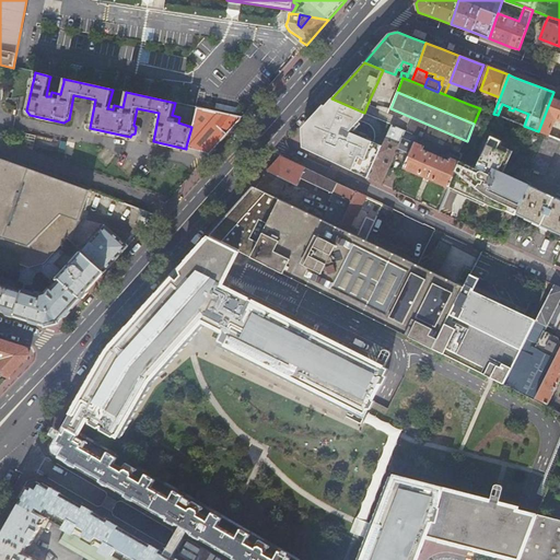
[(559,100),(551,97),(538,131),(546,135),(549,136),(556,119),(559,120),(559,100)]
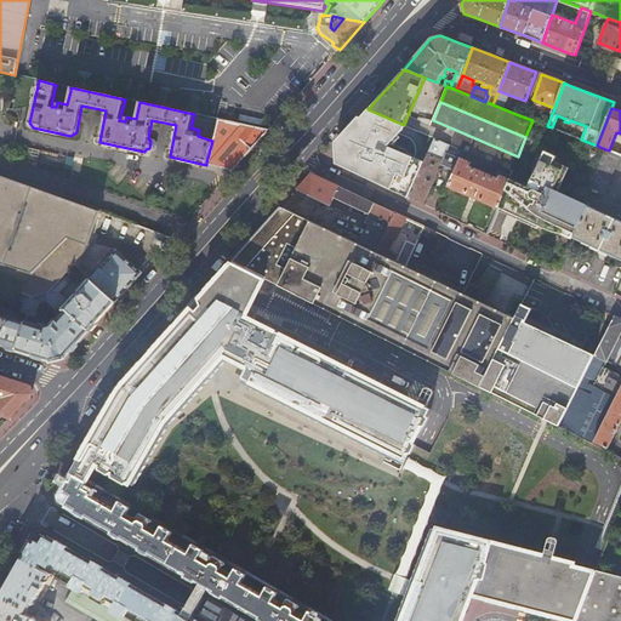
[(397,192),(409,198),(425,163),(388,147),(391,144),(398,136),(403,130),(405,125),(404,125),(368,109),(340,142),(341,154),(341,166),(397,192)]
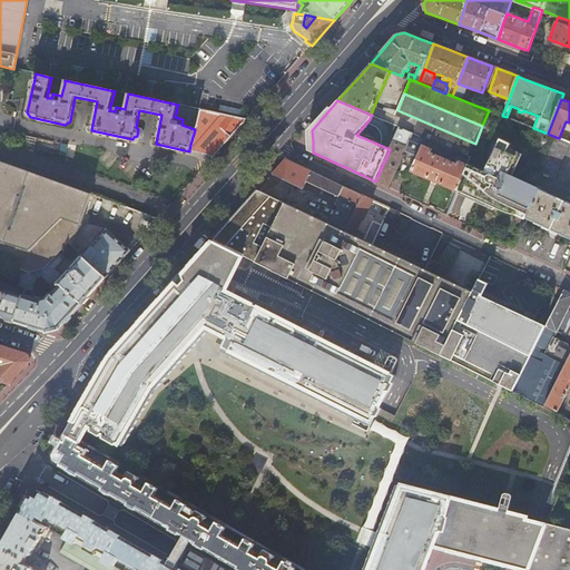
[(214,156),(247,119),(208,110),(203,109),(200,109),(200,110),(199,114),(198,119),(195,129),(189,149),(214,156)]
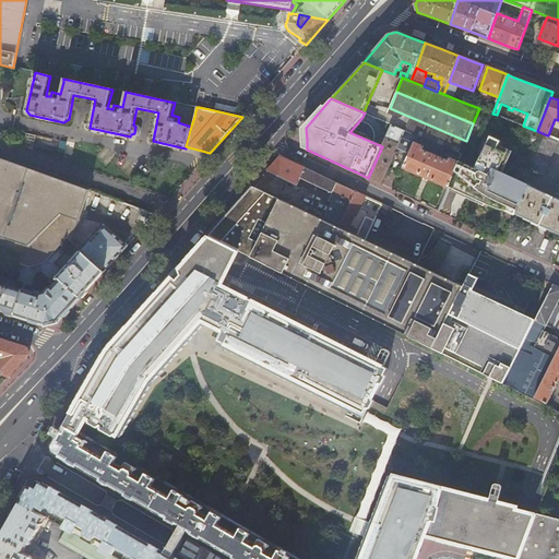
[(466,141),(390,108),(389,108),(387,113),(409,122),(417,126),(414,133),(418,135),(432,142),(445,147),(461,154),(466,141)]
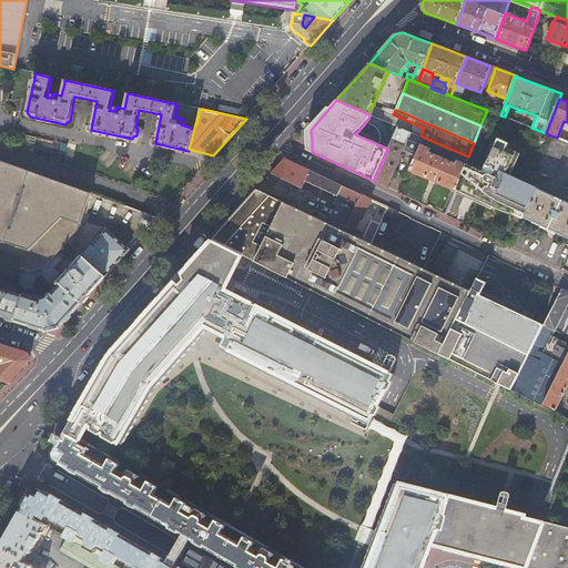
[(366,125),(364,124),(357,132),(359,133),(366,125)]
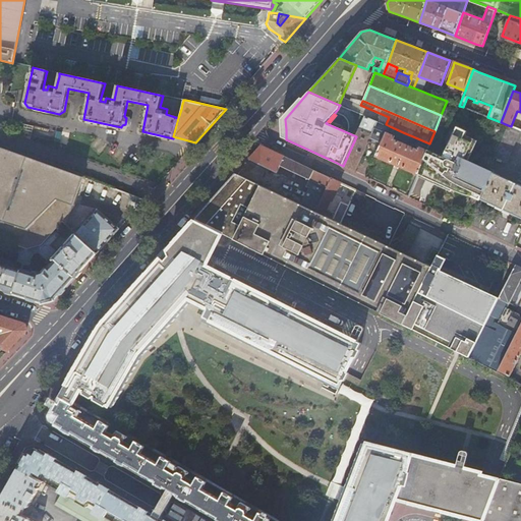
[(379,121),(386,124),(389,117),(382,114),(379,121)]
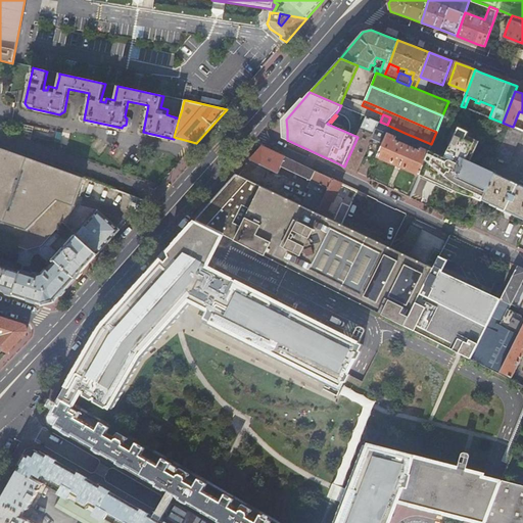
[(358,137),(344,167),(357,173),(372,139),(378,141),(383,144),(388,133),(391,127),(387,125),(380,122),(367,116),(358,137)]
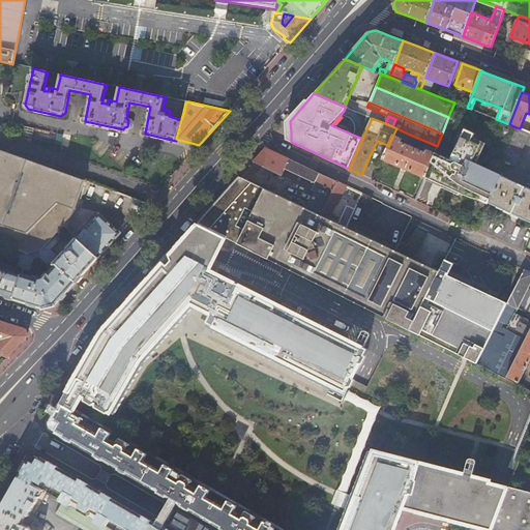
[(520,128),(517,127),(510,142),(503,159),(517,165),(529,133),(520,128)]
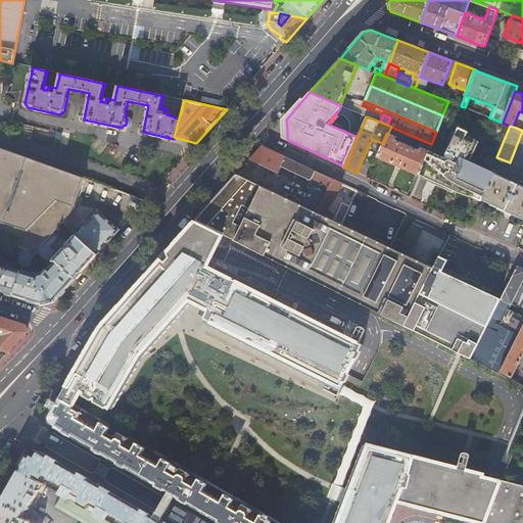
[(420,175),(429,151),(421,147),(420,150),(395,140),(396,137),(388,133),(383,144),(378,156),(398,165),(420,175)]
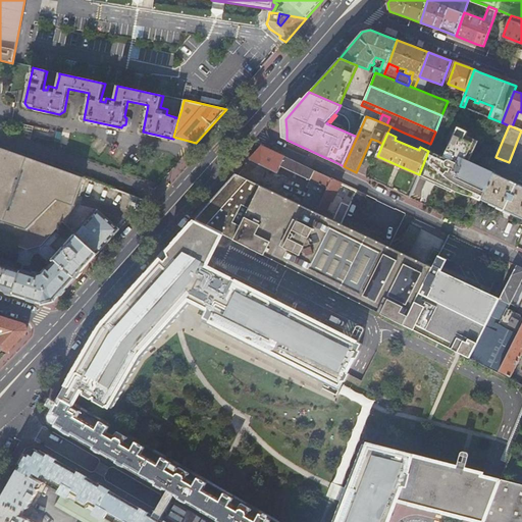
[(414,143),(416,138),(404,133),(402,138),(414,143)]
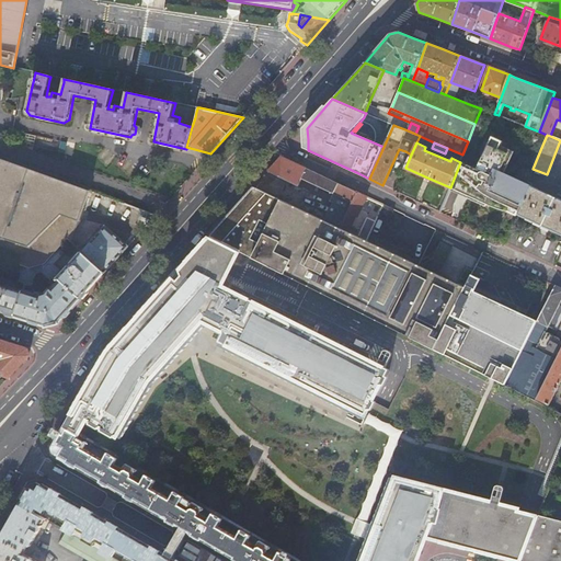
[(518,212),(530,186),(503,173),(513,152),(500,146),(499,149),(488,145),(480,161),(485,164),(488,165),(497,169),(499,170),(483,203),(493,207),(500,210),(503,210),(506,212),(508,207),(516,210),(518,212)]
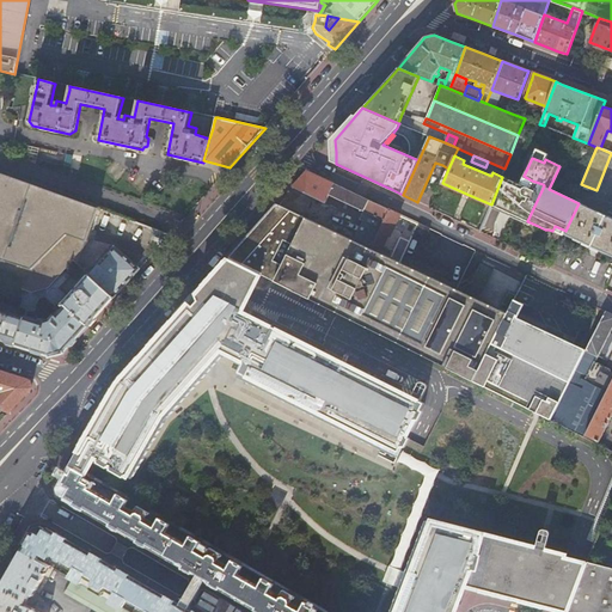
[(356,208),(363,212),(369,200),(352,191),(307,171),(301,177),(293,187),(337,208),(341,201),(356,208)]
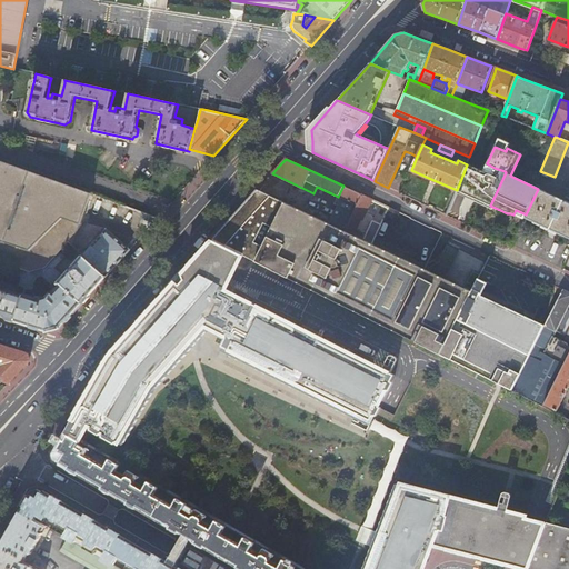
[(87,207),(90,193),(0,160),(0,261),(10,265),(30,271),(45,268),(59,252),(69,241),(72,231),(77,222),(81,223),(87,207)]
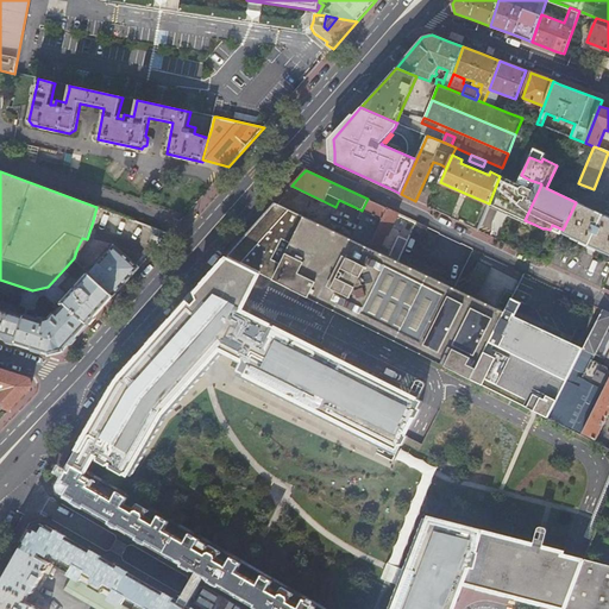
[(518,183),(500,175),(500,176),(489,203),(497,207),(525,220),(541,184),(540,183),(529,180),(527,179),(521,175),(520,176),(521,176),(518,183)]
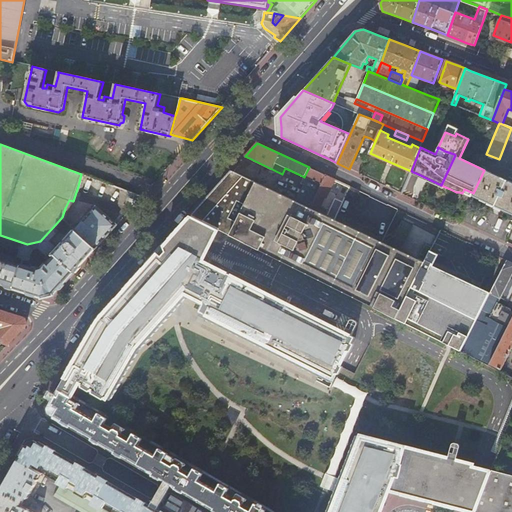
[(309,167),(304,177),(322,185),(326,175),(317,171),(309,167)]
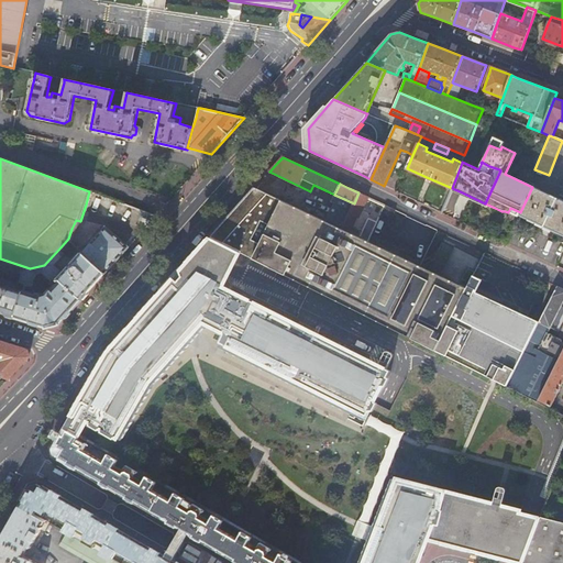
[(562,200),(532,187),(520,212),(519,216),(541,227),(562,236),(562,187),(560,196),(562,197),(562,200)]
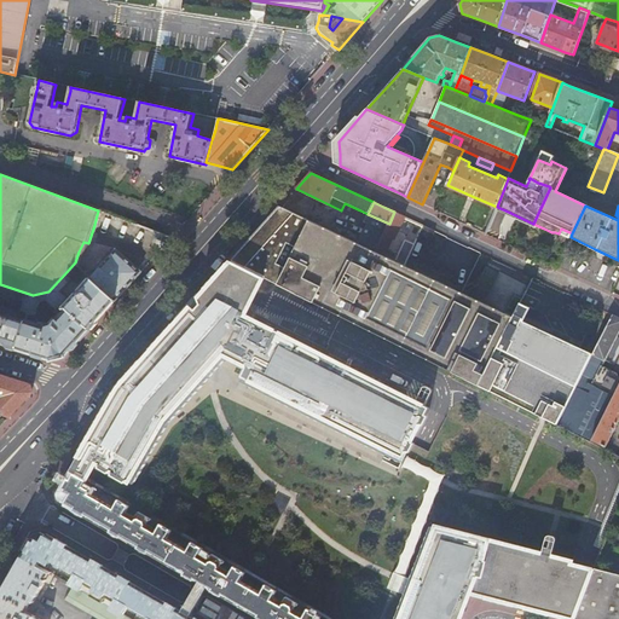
[(238,254),(231,261),(264,278),(276,284),(428,359),(462,293),(404,265),(375,252),(358,243),(307,219),(281,207),(259,231),(238,254)]
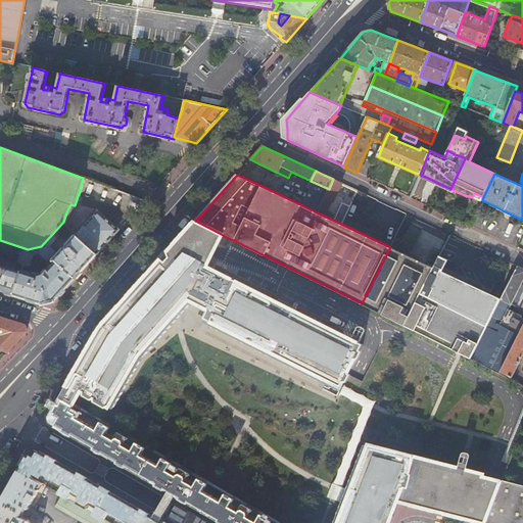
[(302,184),(308,187),(311,181),(304,178),(302,184)]
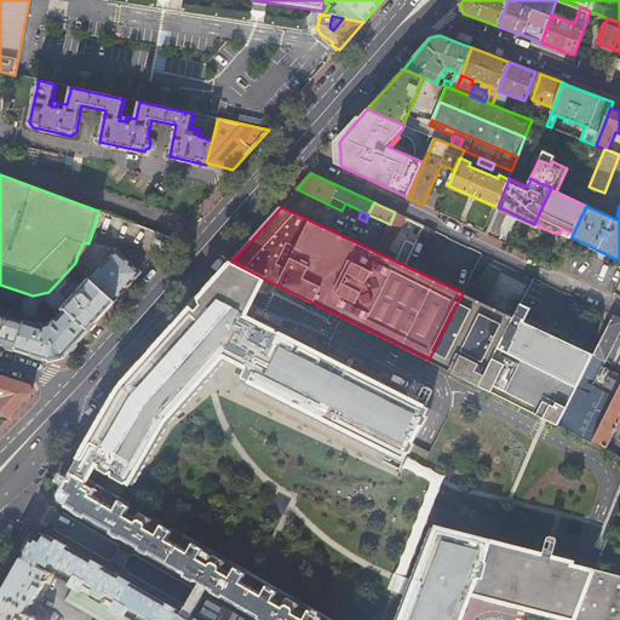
[(390,224),(385,231),(375,252),(405,265),(415,242),(407,239),(397,256),(390,253),(388,252),(394,239),(395,240),(406,217),(400,214),(395,212),(390,224)]
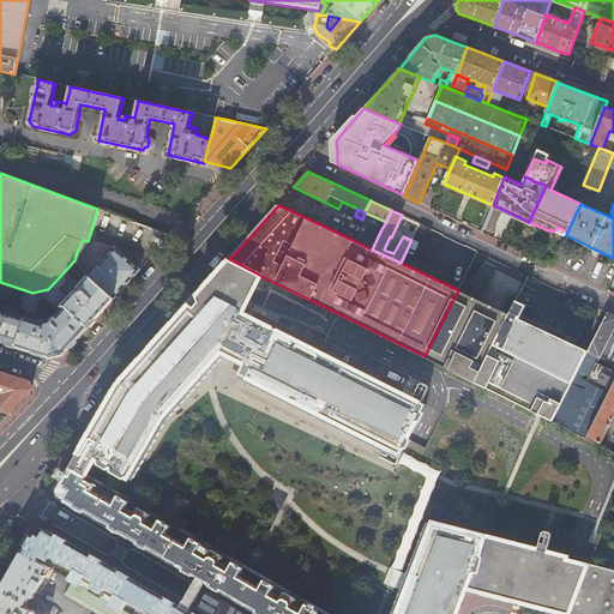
[(365,212),(362,220),(361,220),(365,222),(381,229),(386,222),(365,212)]
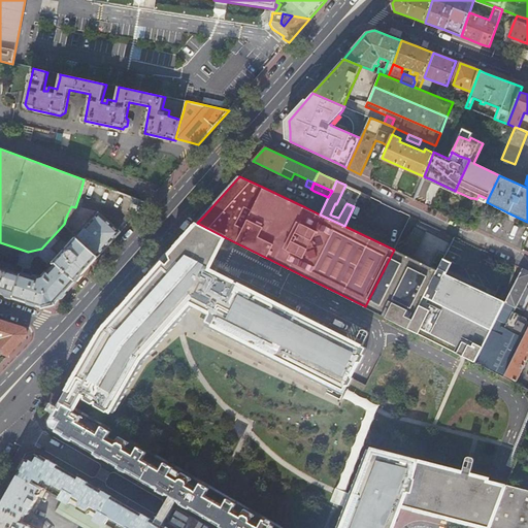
[(328,197),(314,191),(309,199),(305,207),(320,215),(328,197)]
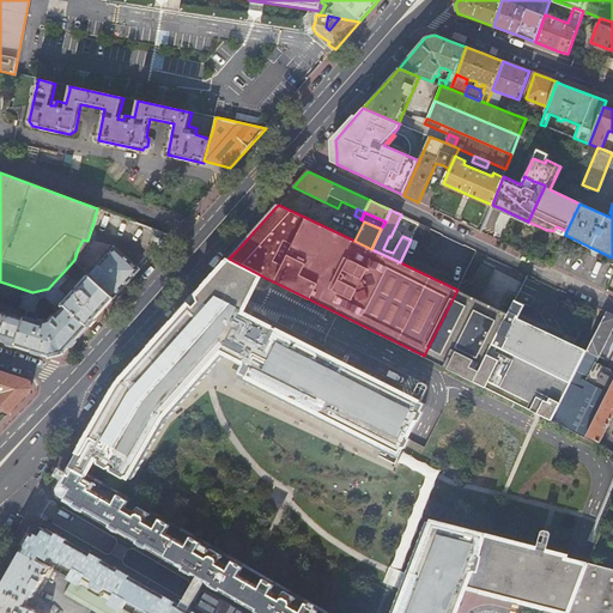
[(430,229),(420,224),(413,237),(423,242),(430,229)]
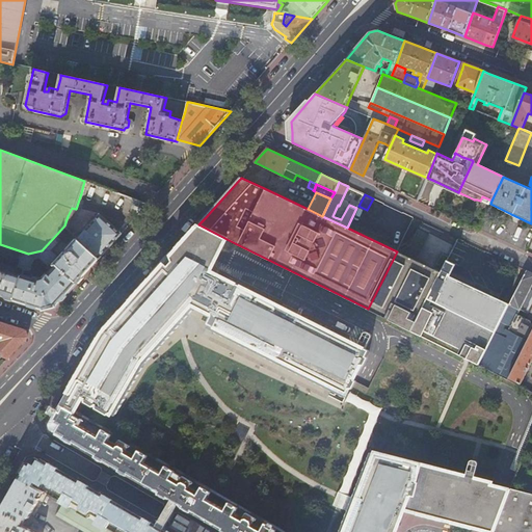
[(111,245),(122,234),(121,233),(100,213),(77,238),(99,259),(111,245)]
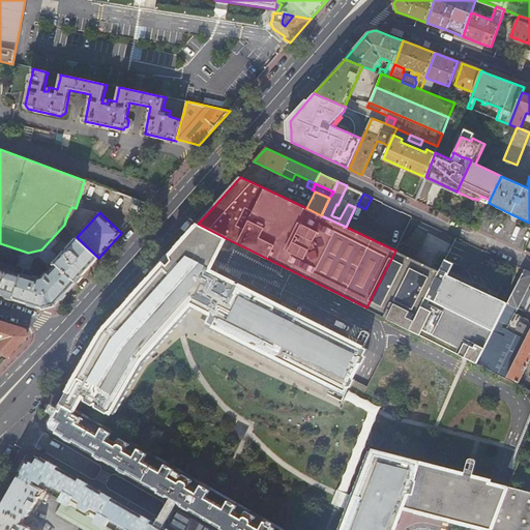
[(226,238),(198,224),(186,237),(168,258),(104,329),(148,353),(192,304),(211,315),(207,323),(346,392),(347,389),(349,386),(351,387),(355,379),(353,378),(360,363),(362,364),(366,356),(364,355),(366,349),(209,270),(217,256),(226,238)]
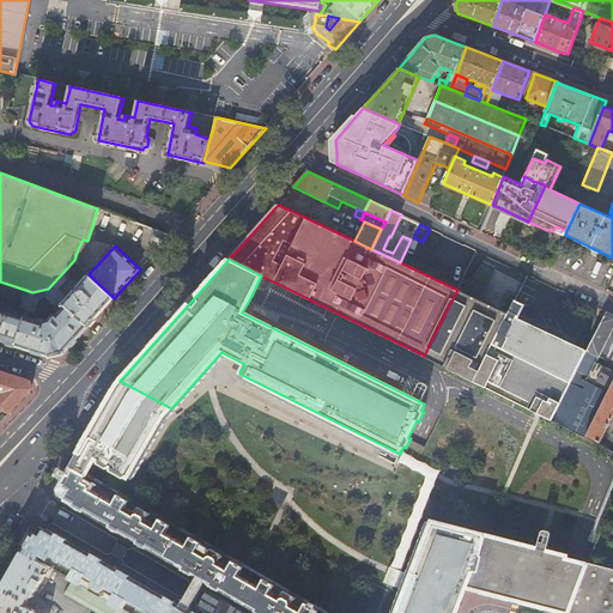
[(68,277),(64,272),(48,289),(61,301),(66,296),(58,289),(68,277)]
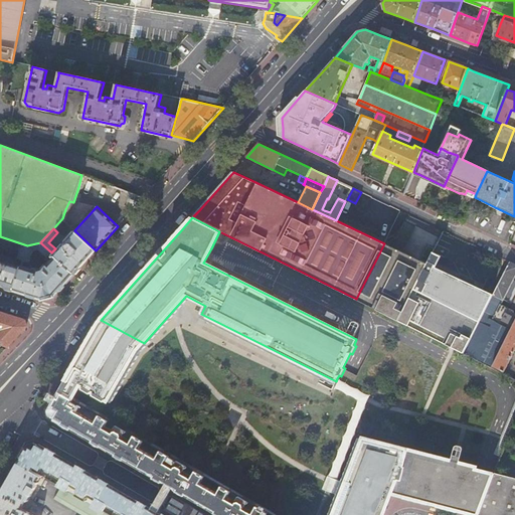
[(94,252),(96,250),(74,230),(53,254),(56,256),(74,274),(94,252)]
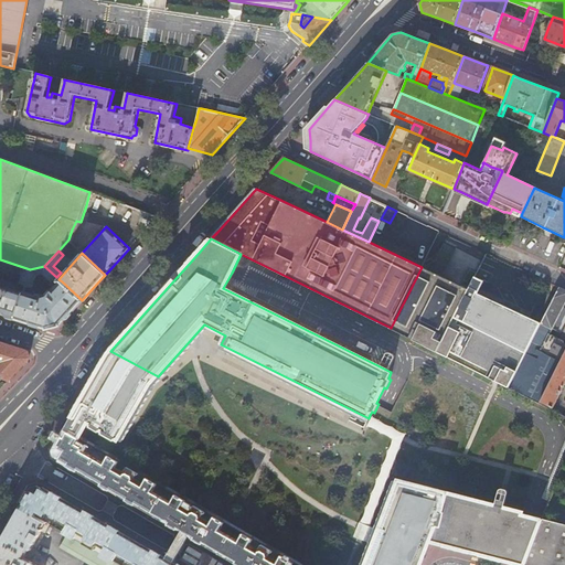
[(25,285),(30,269),(10,263),(8,269),(22,274),(19,283),(25,285)]
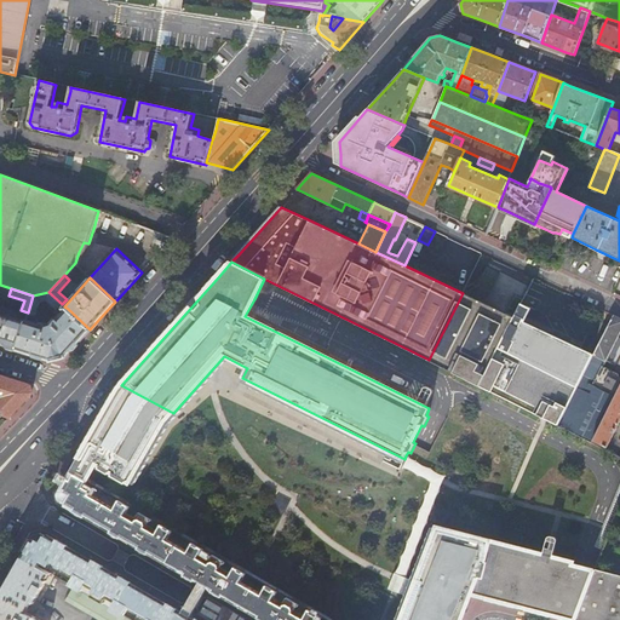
[(62,304),(49,292),(33,296),(28,313),(35,315),(40,302),(46,299),(56,308),(58,306),(62,309),(64,306),(62,304)]
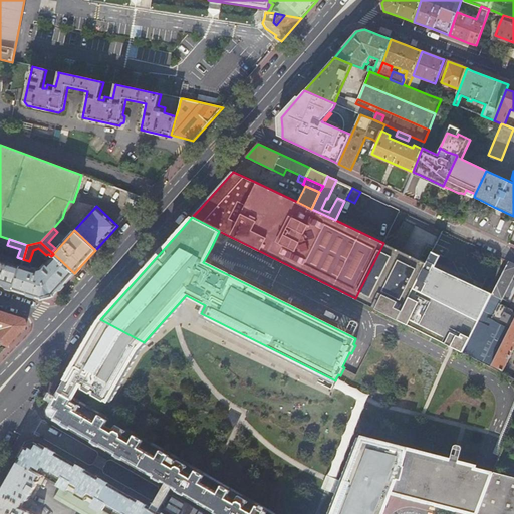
[(391,316),(419,259),(402,251),(386,243),(383,243),(355,298),(391,316)]
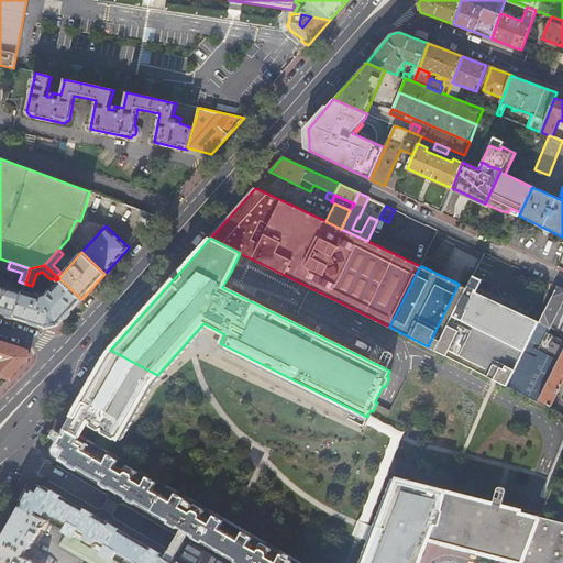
[(467,267),(459,284),(428,346),(507,386),(525,353),(540,321),(536,319),(500,302),(478,293),(484,280),(474,275),(476,271),(467,267)]
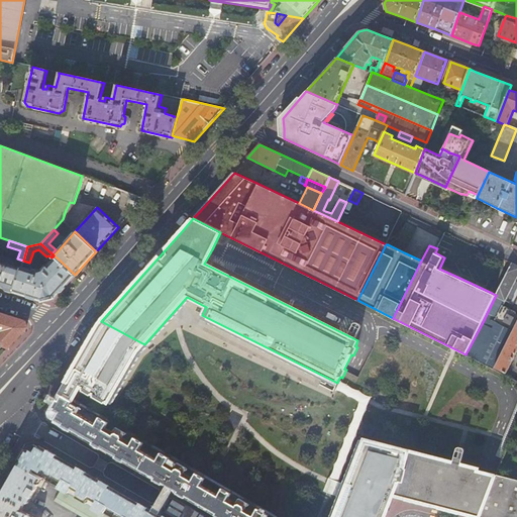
[(0,286),(14,291),(21,267),(9,264),(10,261),(0,257),(0,286)]
